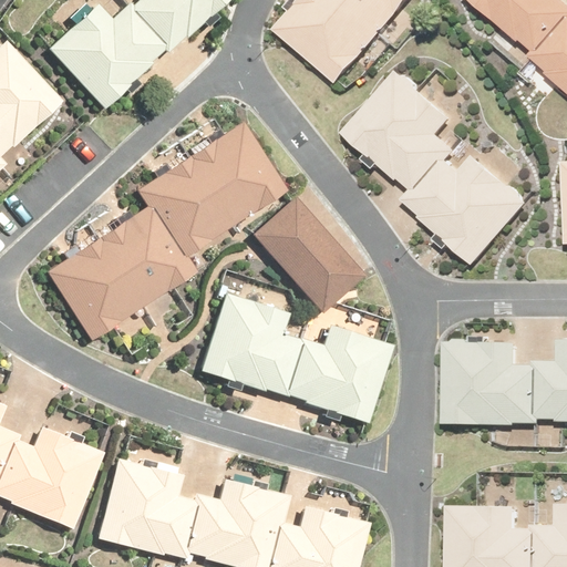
[(41,61),(101,122),(227,0),(131,0),(109,22),(96,9),(41,61)]
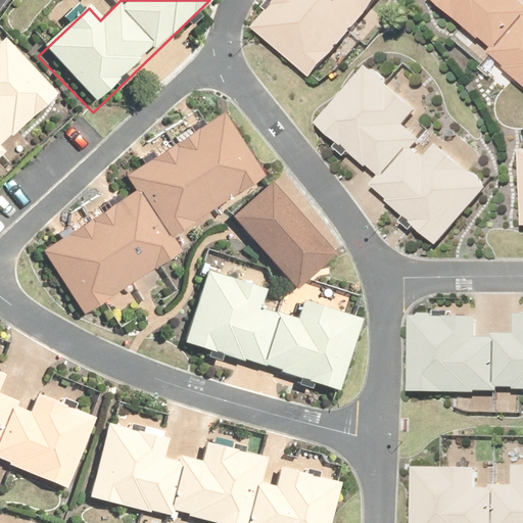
[(289,0),(264,33),(322,80),(384,0),(289,0)]
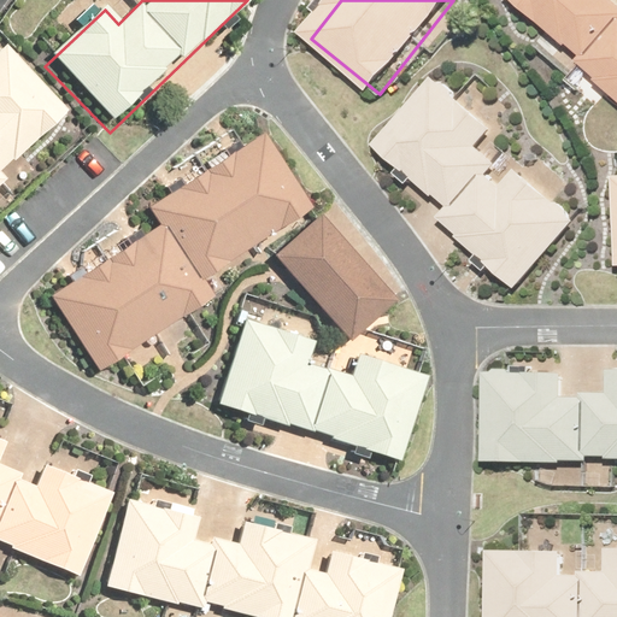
[(616,0),(535,0),(581,42),(598,25),(613,40),(605,48),(616,58),(616,74),(609,83),(616,89),(616,0)]
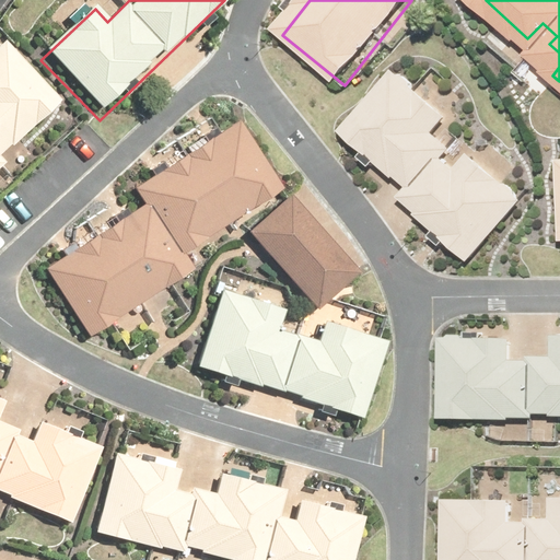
[(0,181),(74,101),(10,42),(0,51),(0,181)]
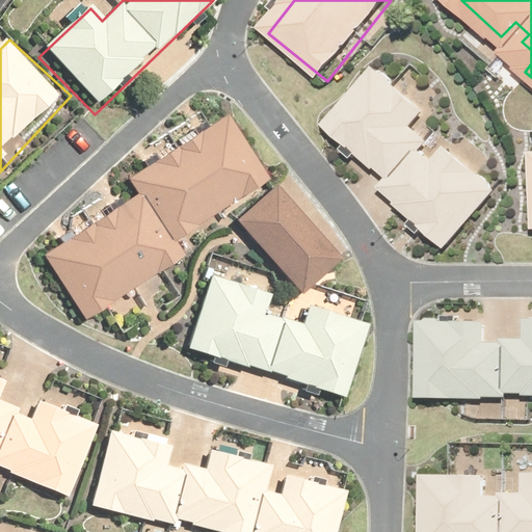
[(381,68),(322,118),(383,190),(395,181),(445,239),(500,191),(459,144),(445,157),(429,140),(422,147),(410,132),(426,118),(381,68)]
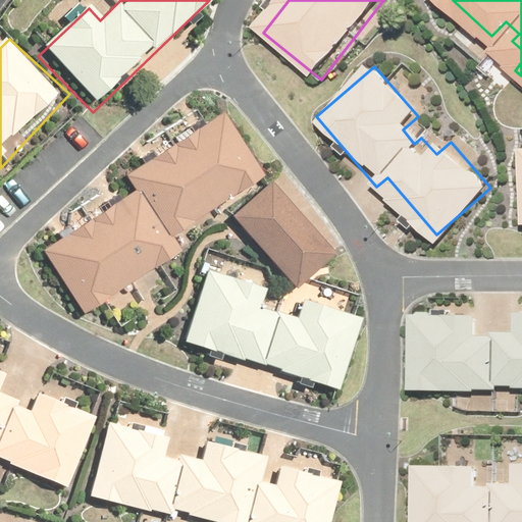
[(44,249),(85,311),(181,248),(172,233),(263,174),(222,112),(126,174),(136,189),(44,249)]
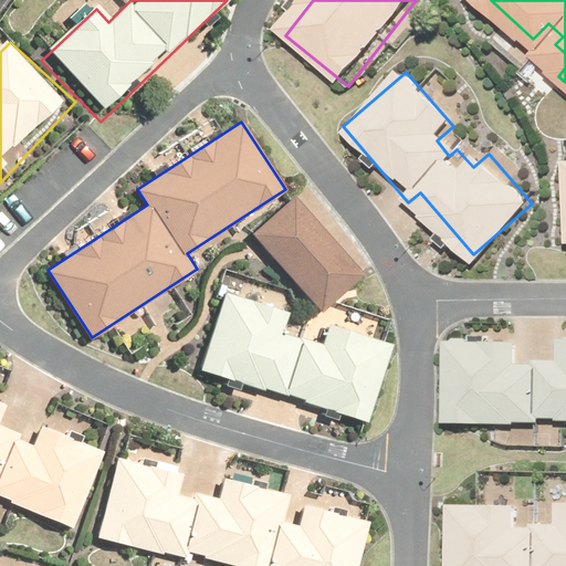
[(295,195),(253,232),(323,311),(365,272),(295,195)]
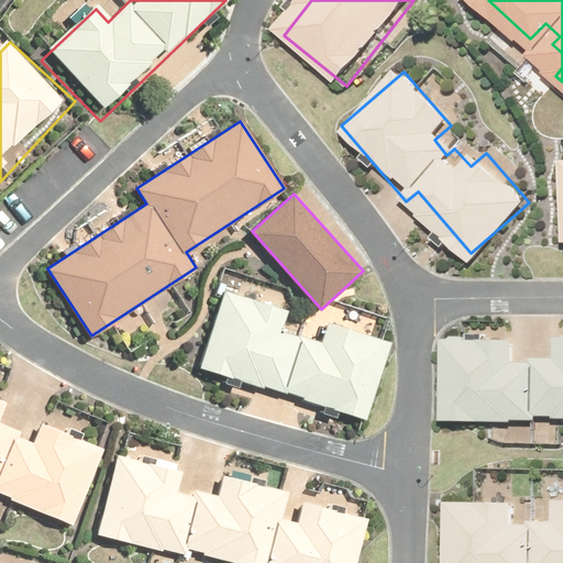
[(200,288),(174,368),(359,429),(386,344),(315,322),(308,342),(266,329),(272,311),(200,288)]
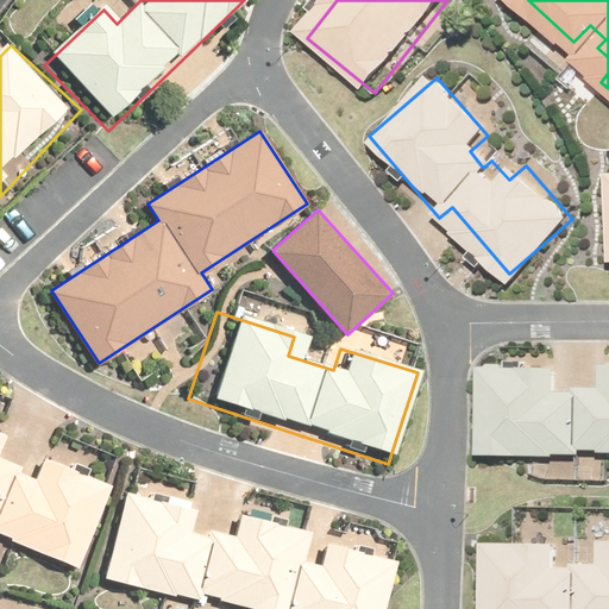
[(483,371),(481,462),(588,464),(588,454),(608,454),(608,364),(604,365),(603,389),(575,388),(575,396),(563,391),(563,372),(483,371)]
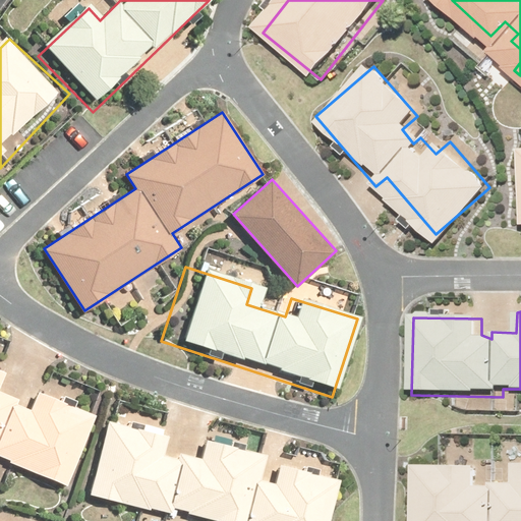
[(0,458),(62,489),(100,417),(38,386),(29,404),(0,389),(0,458)]
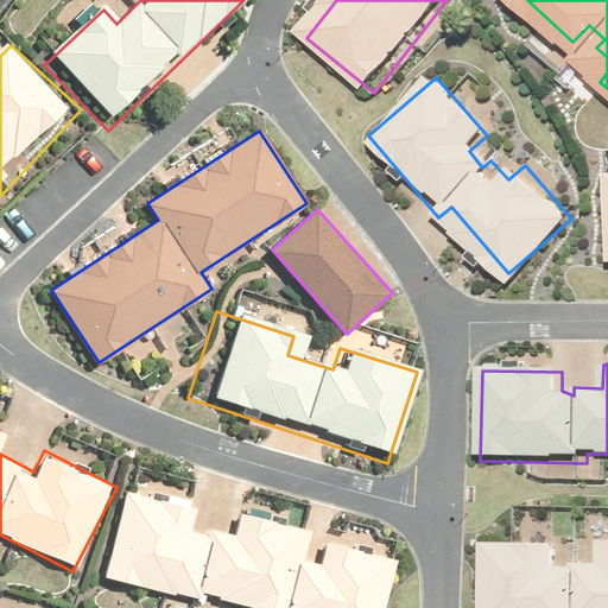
[(121,486),(97,574),(200,601),(202,591),(264,607),(378,607),(391,563),(323,545),(318,565),(305,562),(314,529),(240,508),(233,532),(206,524),(203,532),(194,524),(198,506),(121,486)]
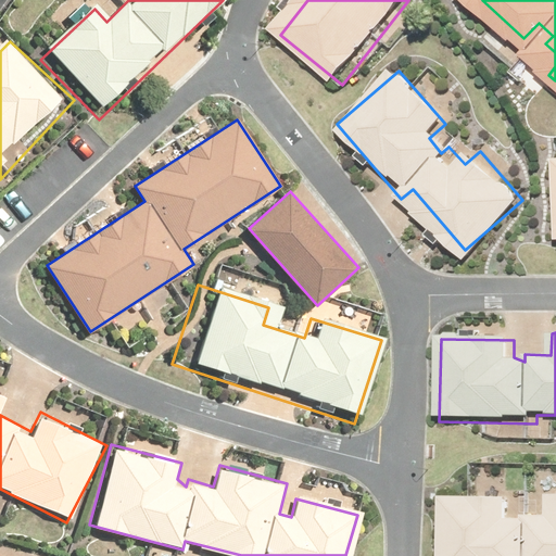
[(438,496),(436,555),(555,555),(555,491),(548,491),(547,513),(521,513),(521,520),(510,515),(510,498),(438,496)]
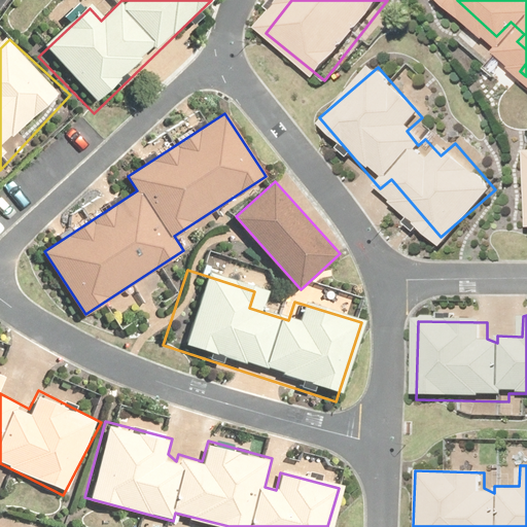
All buildings are outlined.
